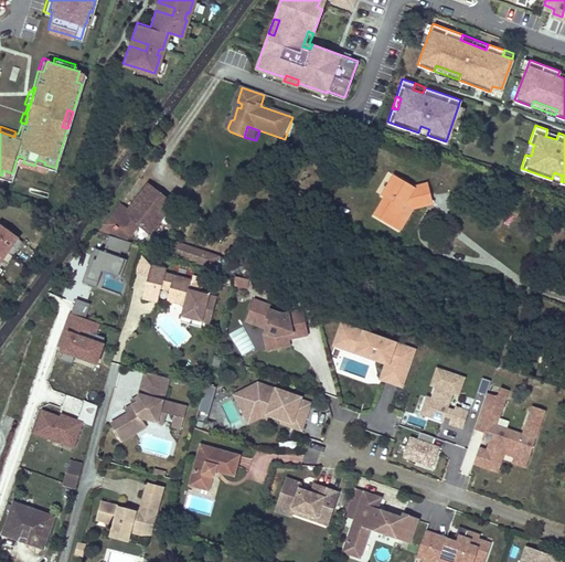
[(427,135),(429,129),(420,126),(418,133),(427,135)]
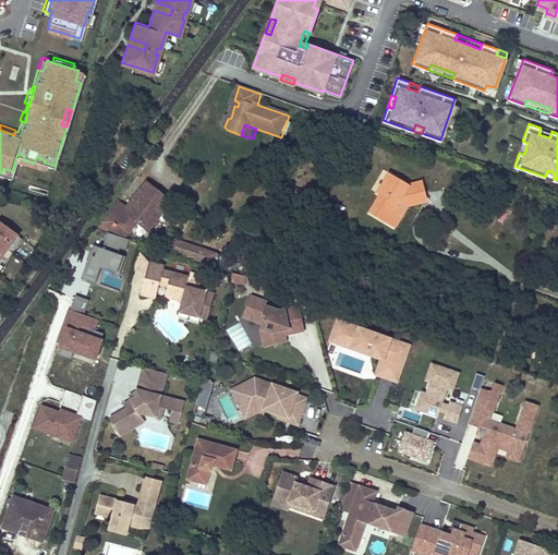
[(549,137),(552,131),(541,128),(538,134),(549,137)]
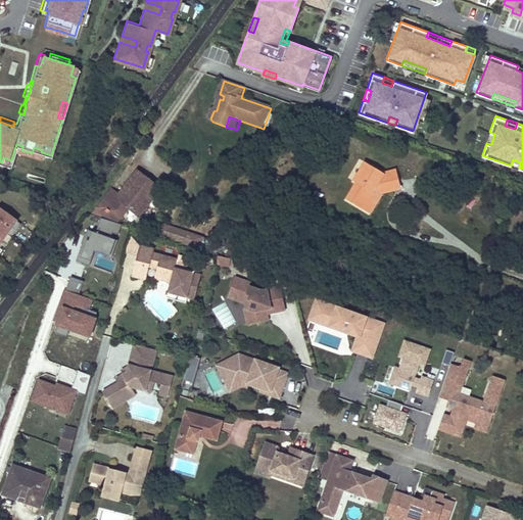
[(491,144),(494,134),(489,132),(486,143),(491,144)]
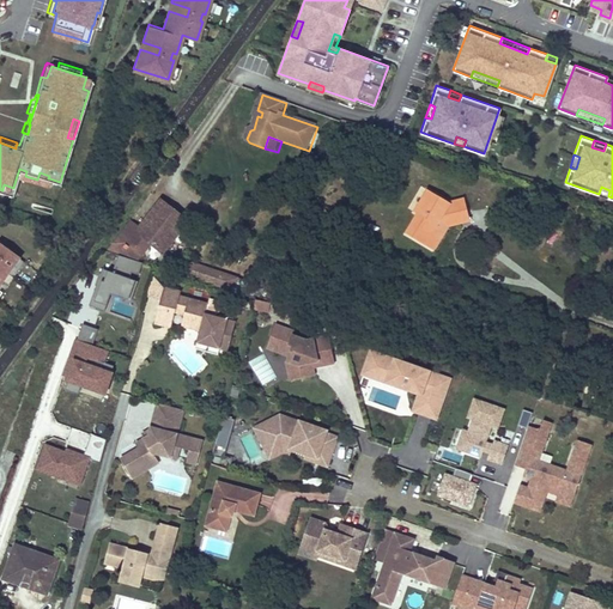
[(47,183),(49,178),(48,178),(49,176),(40,172),(37,180),(47,183)]
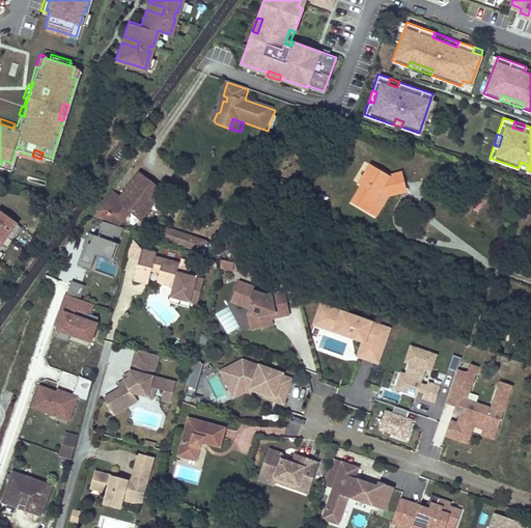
[(390,172),(371,161),(360,181),(364,183),(354,199),(376,213),(384,199),(378,195),(382,188),(387,191),(398,188),(399,190),(409,188),(404,173),(391,176),(390,172)]
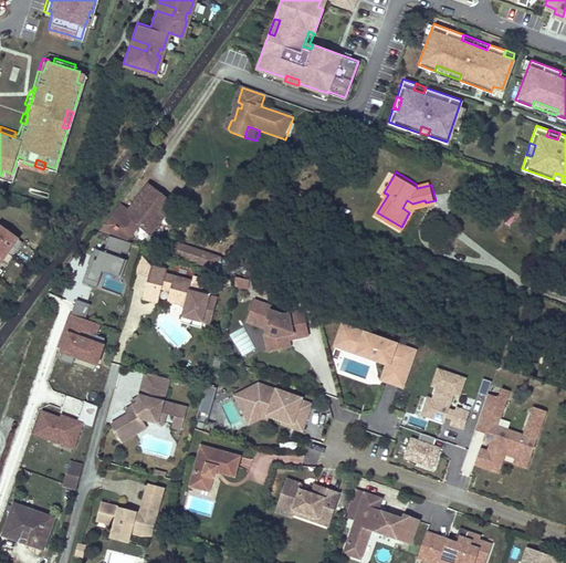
[(562,181),(563,176),(555,173),(553,179),(562,181)]
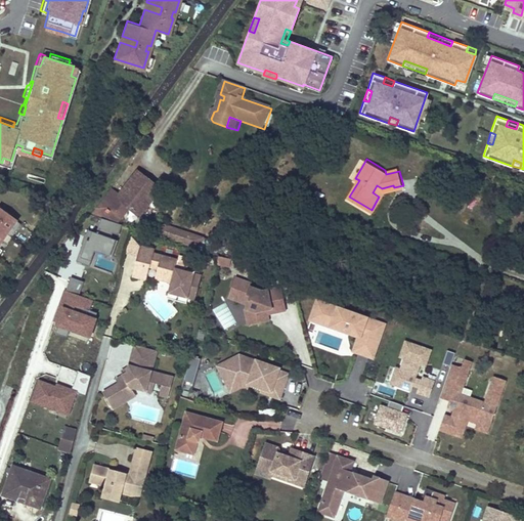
[(155,189),(131,172),(113,198),(136,215),(143,205),(139,203),(142,199),(145,202),(155,189)]
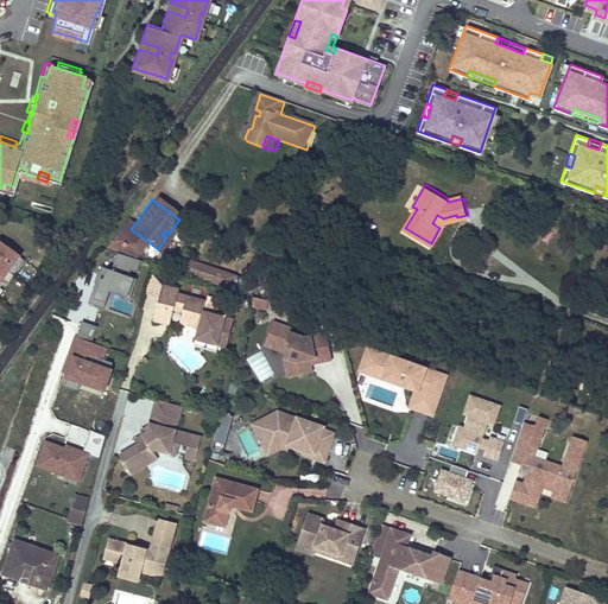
[(443,218),(437,215),(432,223),(439,228),(444,220),(443,218)]
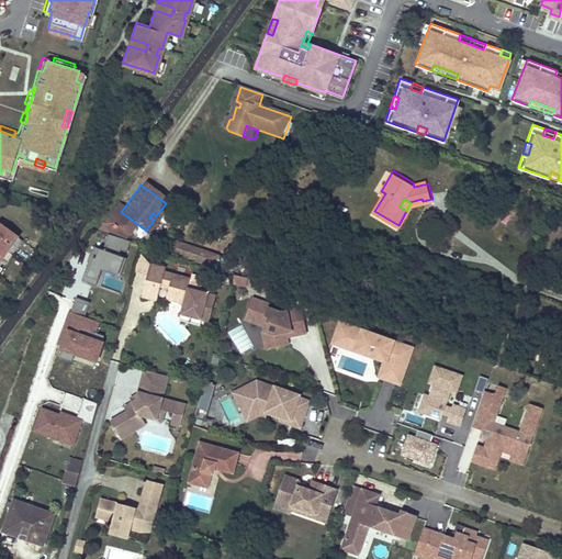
[(0,243),(6,247),(17,233),(0,221),(0,243)]
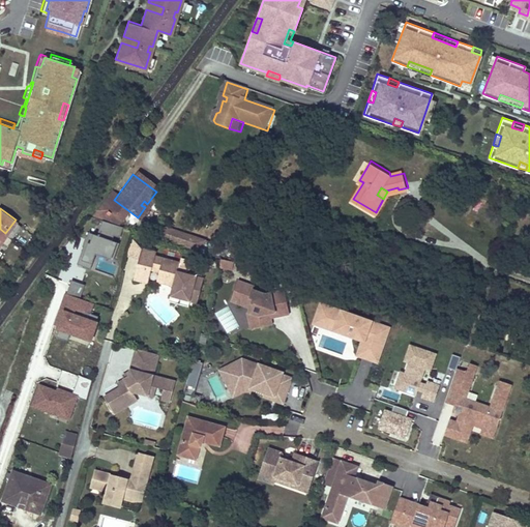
[(97,232),(90,229),(79,261),(90,265),(95,251),(111,256),(121,226),(102,218),(97,232)]
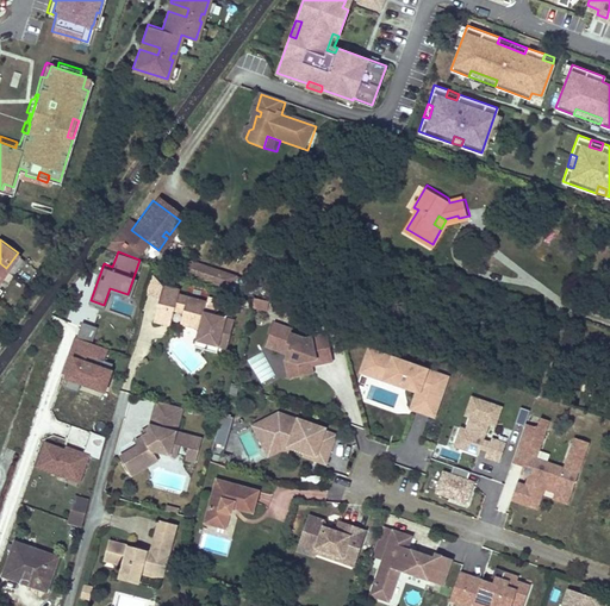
[(237,291),(243,276),(191,256),(185,270),(237,291)]
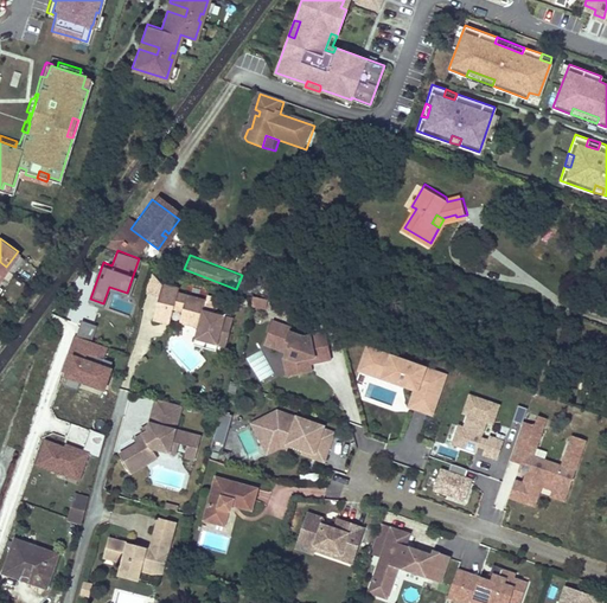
[(172,308),(181,310),(178,321),(197,327),(205,329),(203,340),(216,345),(224,347),(232,318),(203,309),(205,299),(178,292),(178,287),(163,282),(152,319),(159,320),(163,306),(172,308)]
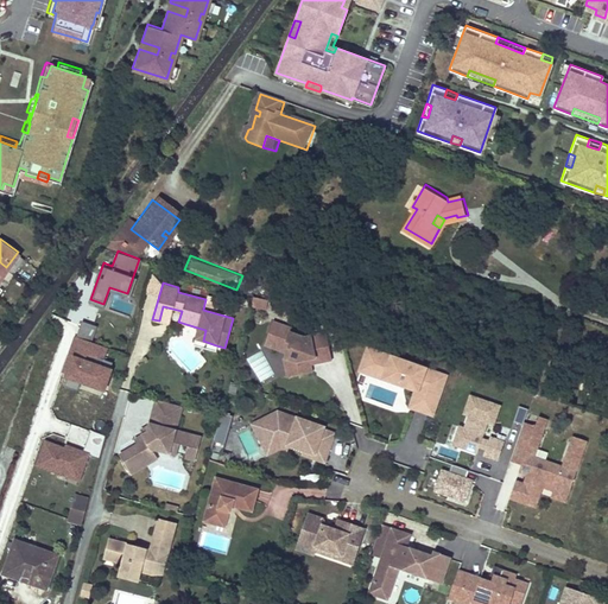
[(253,306),(266,306),(266,296),(253,296),(253,306)]
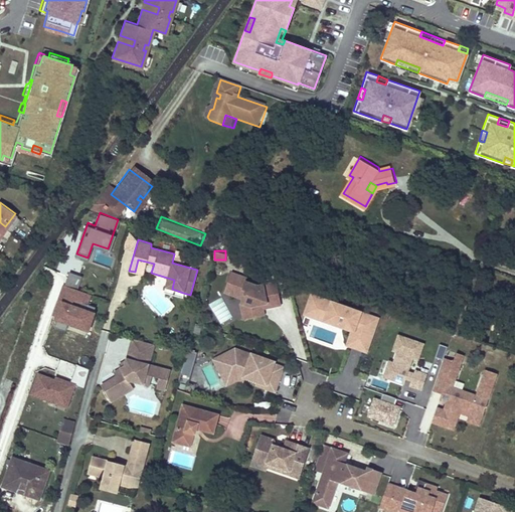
[(146,262),(138,260),(135,272),(143,275),(146,262)]
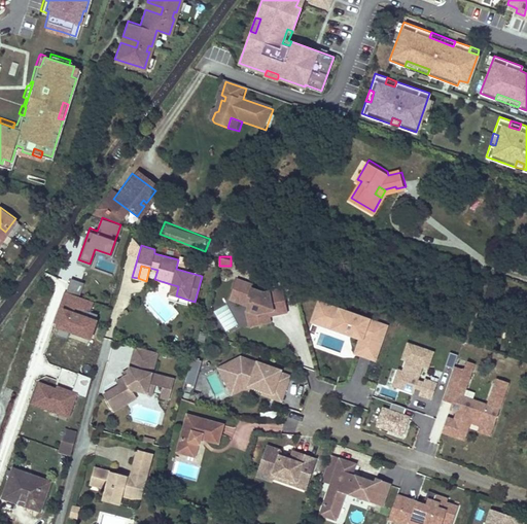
[(58,321),(56,325),(92,337),(100,313),(91,310),(95,299),(80,294),(84,281),(73,277),(68,290),(66,289),(56,320),(58,321)]
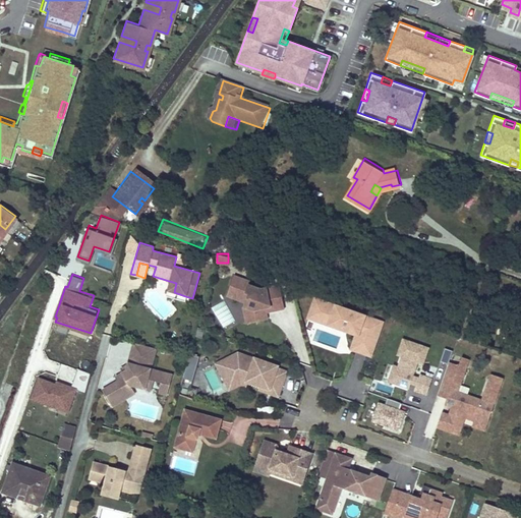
[(283,308),(279,286),(259,289),(248,285),(249,282),(233,276),(226,295),(244,302),(242,306),(252,310),(254,322),(266,320),(264,308),(272,307),(272,311),(283,308)]
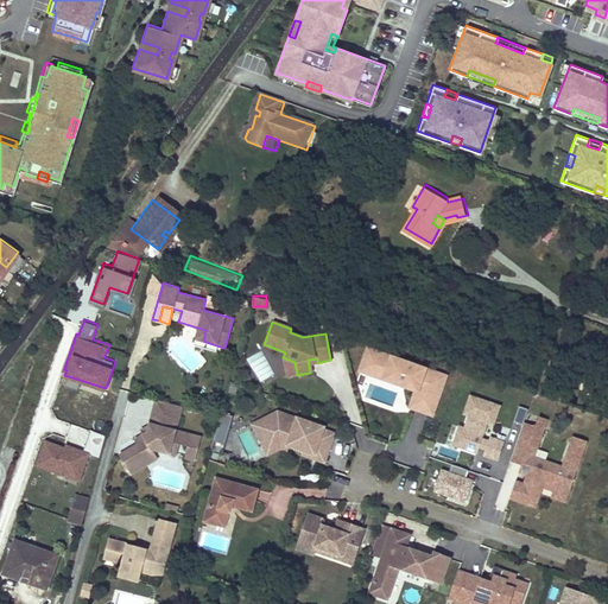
[(206,330),(197,328),(192,344),(215,351),(216,345),(203,341),(206,330)]
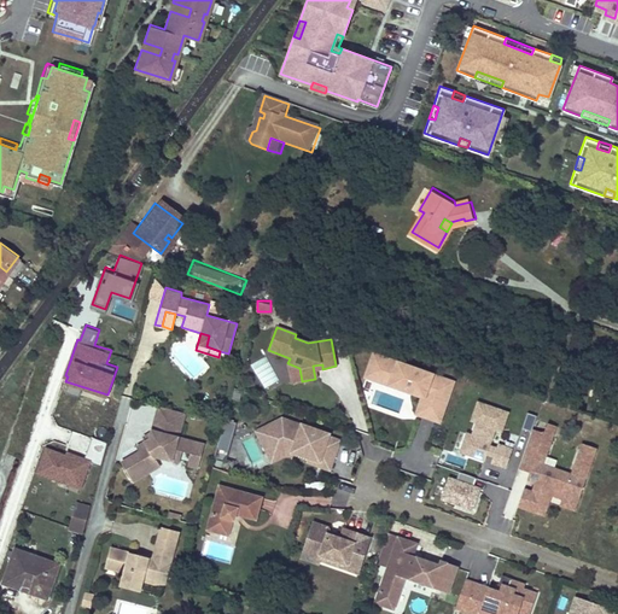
[(378,358),(372,356),(368,368),(392,376),(389,386),(421,398),(415,415),(437,422),(450,384),(430,376),(430,375),(420,372),(420,373),(388,362),(388,360),(379,357),(378,358)]
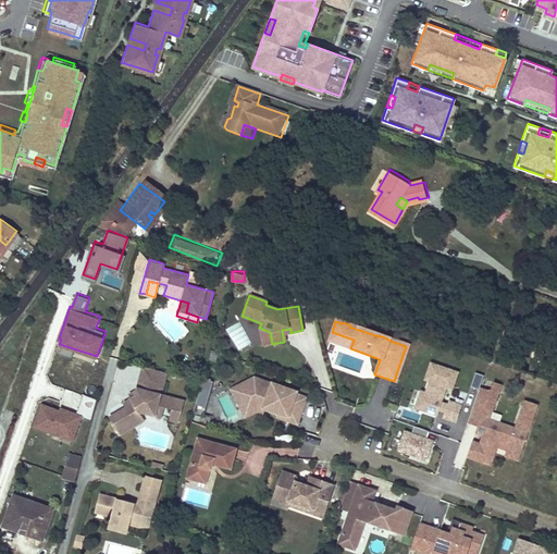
[(272,344),(270,332),(259,328),(262,346),(272,344)]
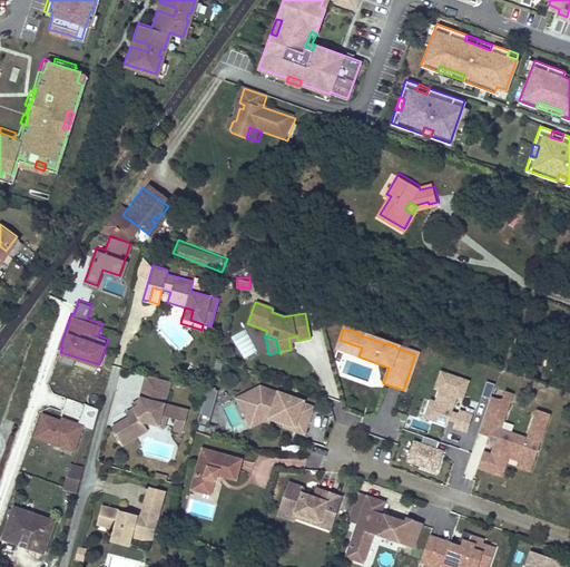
[(362,348),(340,340),(336,349),(359,357),(362,348)]
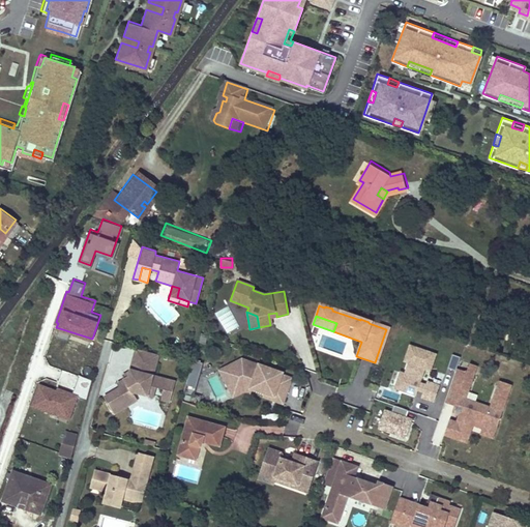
[(429,370),(435,354),(409,345),(404,360),(408,362),(399,389),(414,394),(423,368),(429,370)]
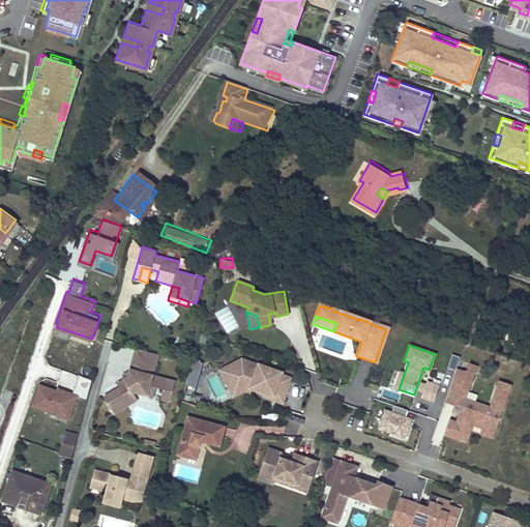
[(157,354),(136,348),(129,370),(127,376),(124,378),(116,382),(119,387),(104,396),(110,407),(125,398),(124,394),(131,390),(153,396),(155,386),(163,387),(162,393),(171,396),(175,380),(152,374),(157,354)]
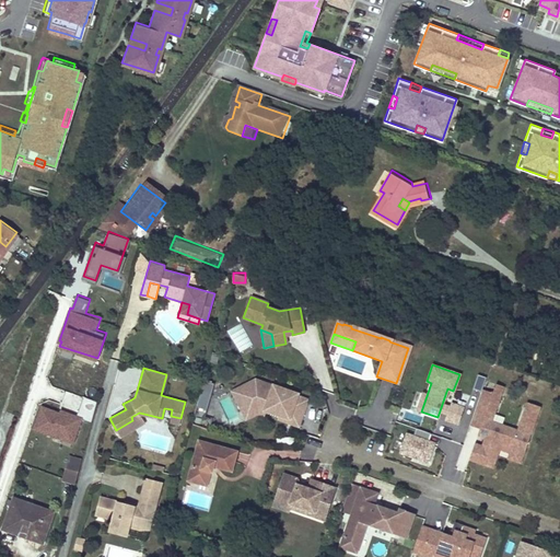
[(478,373),(474,387),(481,389),(485,374),(478,373)]
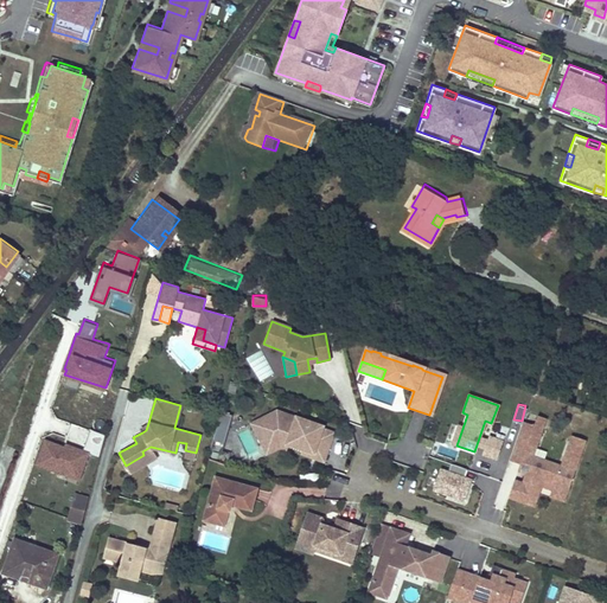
[(534,422),(537,412),(526,408),(523,417),(534,422)]
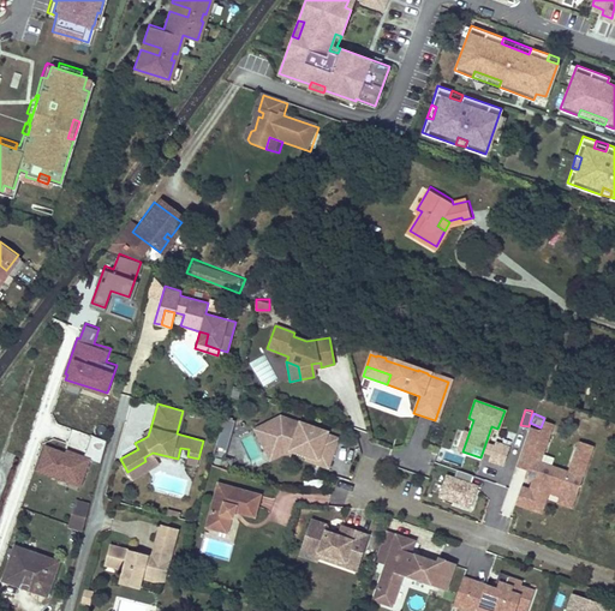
[(224,415),(214,450),(226,453),(234,419),(224,415)]
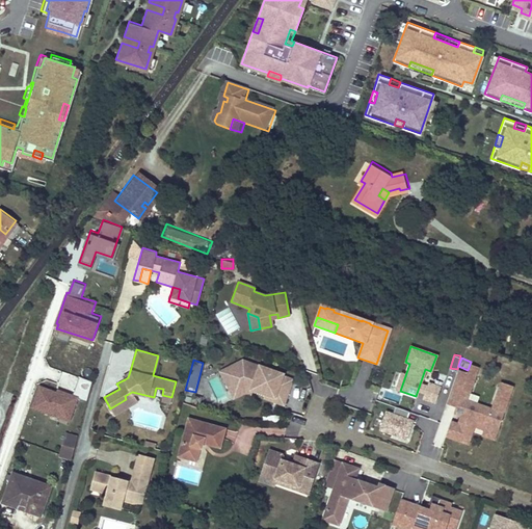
[(273,398),(282,374),(259,366),(258,370),(249,367),(250,363),(241,360),(222,369),(232,389),(242,384),(251,387),(250,390),(273,398)]
